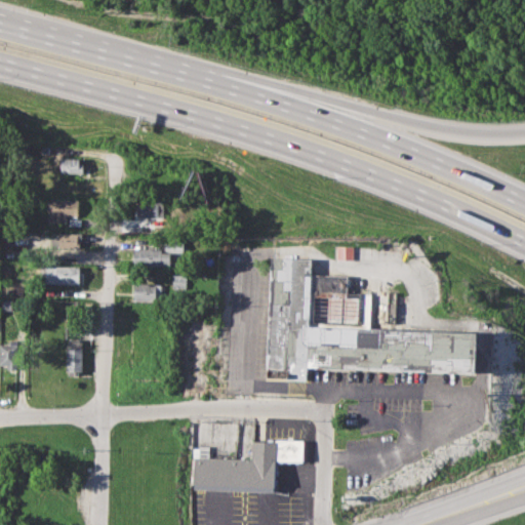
[(59,157),(79,157),(79,164),(84,164),(83,172),(59,172),(59,157)]
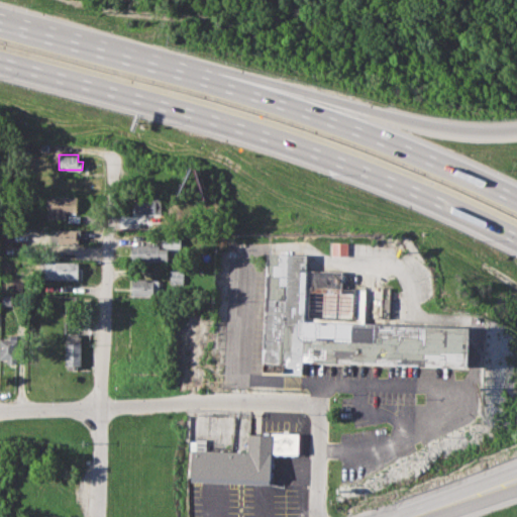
[(44,195),(77,197),(77,213),(44,211),(44,195)]
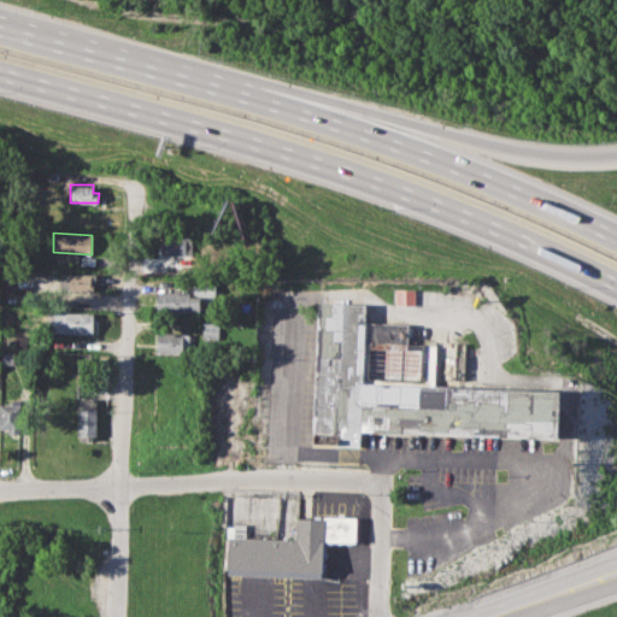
[(58,272),(94,274),(93,293),(57,292),(58,272)]
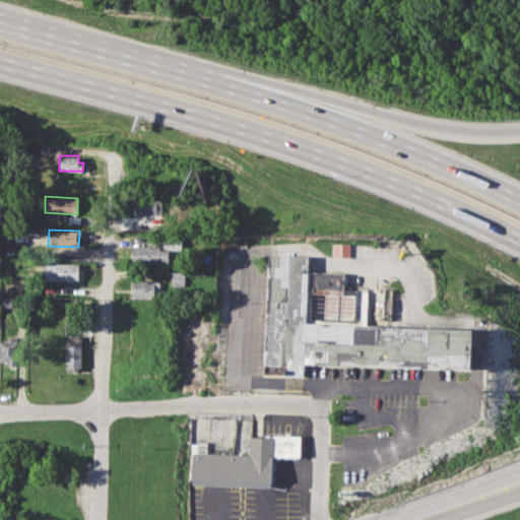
[(131,246),(160,247),(160,250),(164,250),(164,240),(182,241),(182,250),(170,250),(169,263),(131,263),(131,246)]
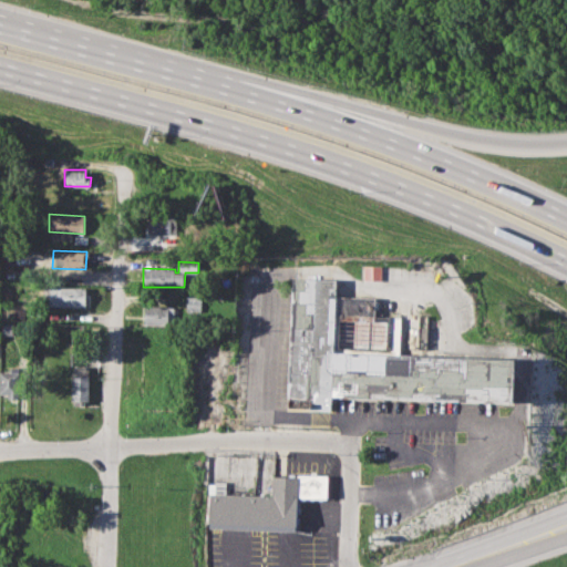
[(366,265),(383,265),(383,280),(366,280),(366,265)]
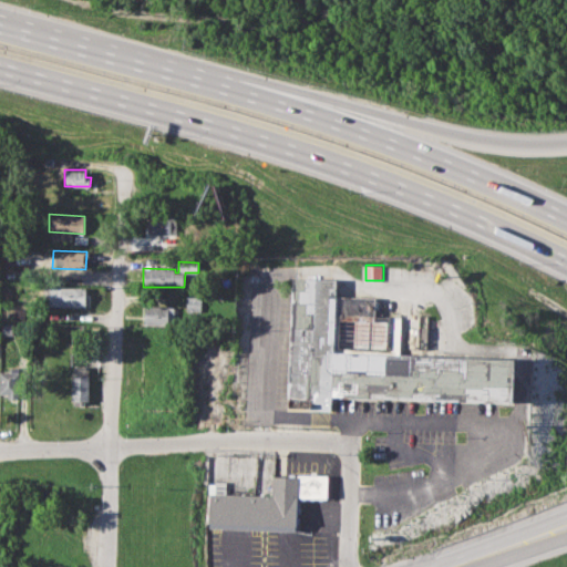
[(288,408),(332,409),(333,397),(514,402),(515,358),(401,354),(402,318),(375,317),(377,298),(338,297),(338,279),(291,278),(288,408)]
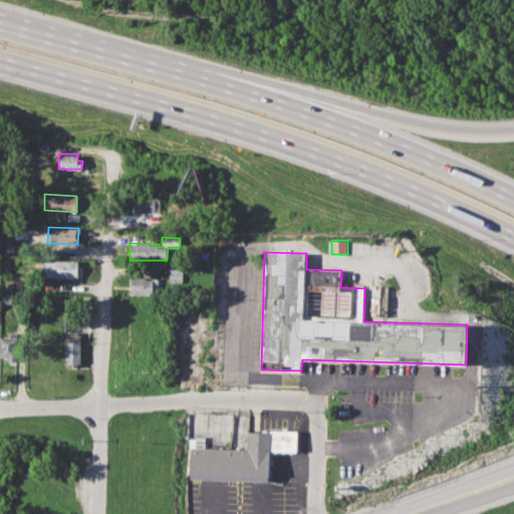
[(47,260),(81,261),(80,278),(47,277),(47,260)]
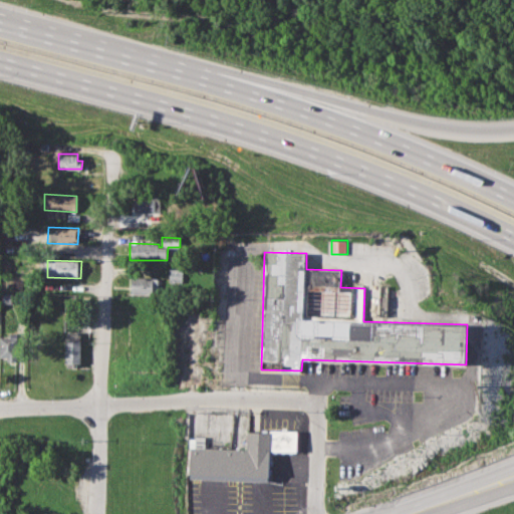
[(169,269),(184,269),(183,283),(169,282),(169,269)]
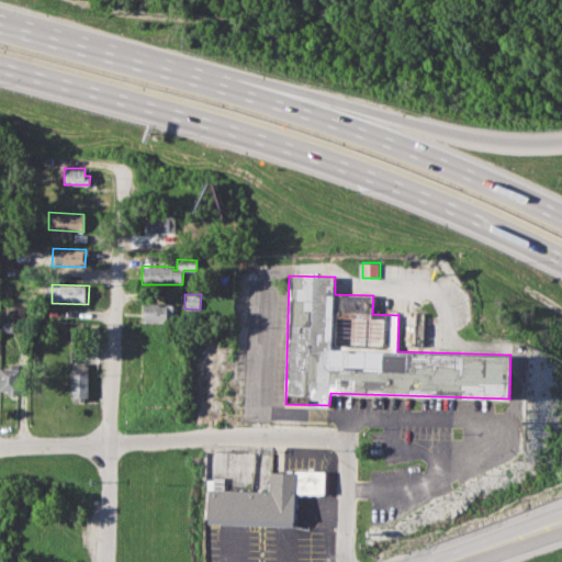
[(142,303),(178,303),(178,323),(142,322),(142,303)]
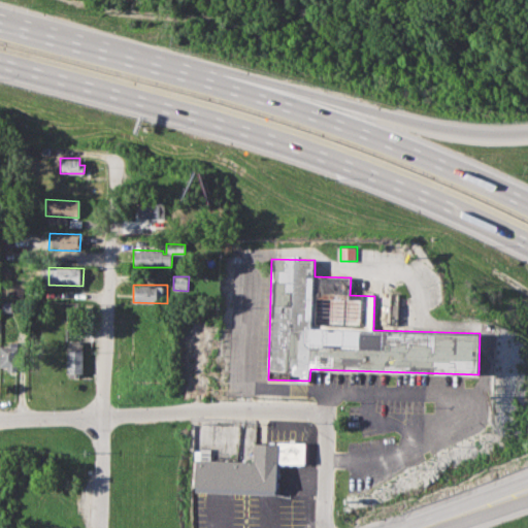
[(0,365),(0,343),(19,344),(18,372),(7,371),(7,366),(0,365)]
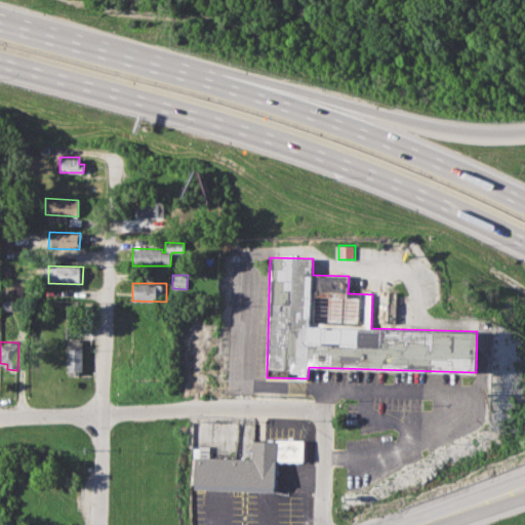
[(69,344),(80,344),(80,349),(84,349),(84,371),(65,371),(65,348),(69,348),(69,344)]
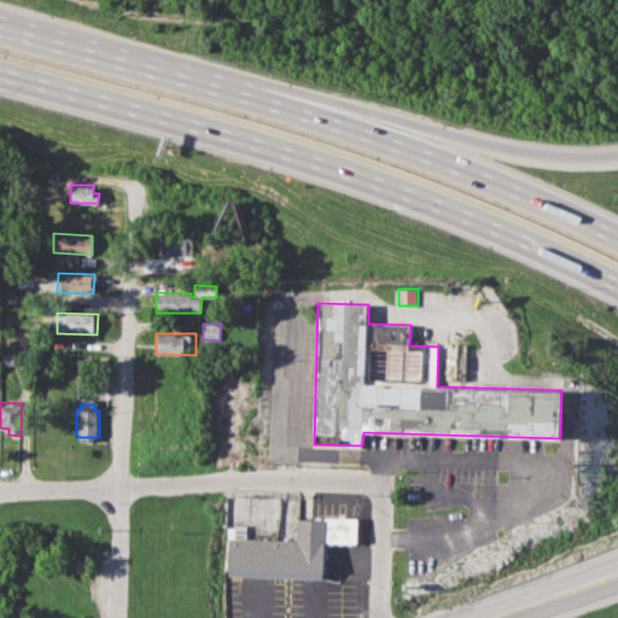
[(228,537),(297,540),(298,519),(326,519),(324,577),(227,575),(228,537)]
